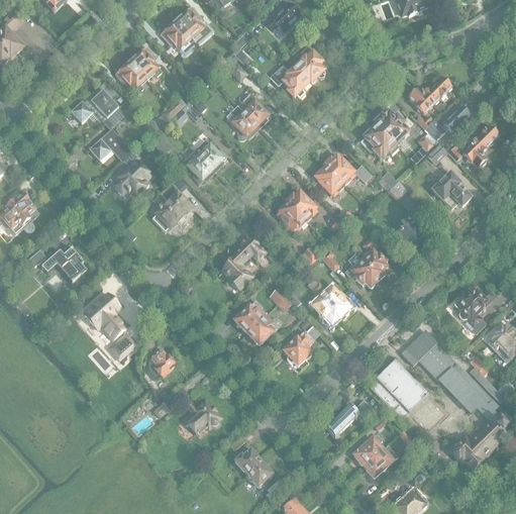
[(43,0),(56,12),(64,3),(63,2),(65,0),(43,0)]
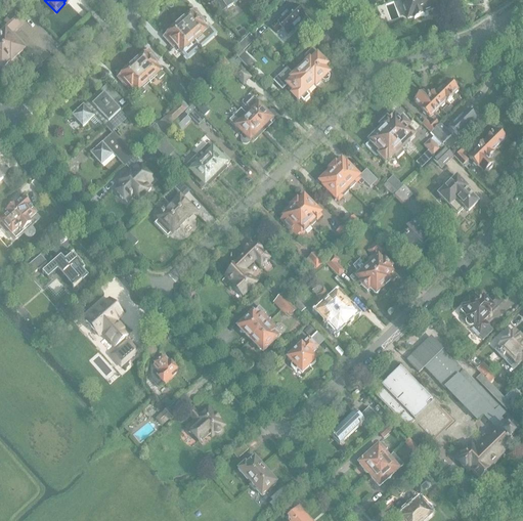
[(214,0),(221,11),(228,5),(229,6),(236,1),(237,0),(214,0)]
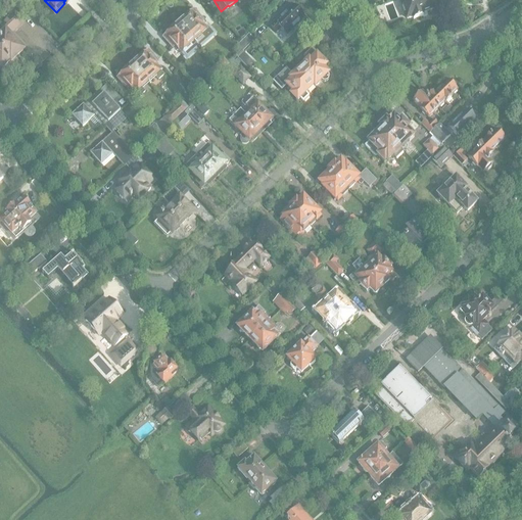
[(437,6),(435,0),(401,0),(408,16),(414,14),(415,17),(424,14),(423,11),(437,6)]
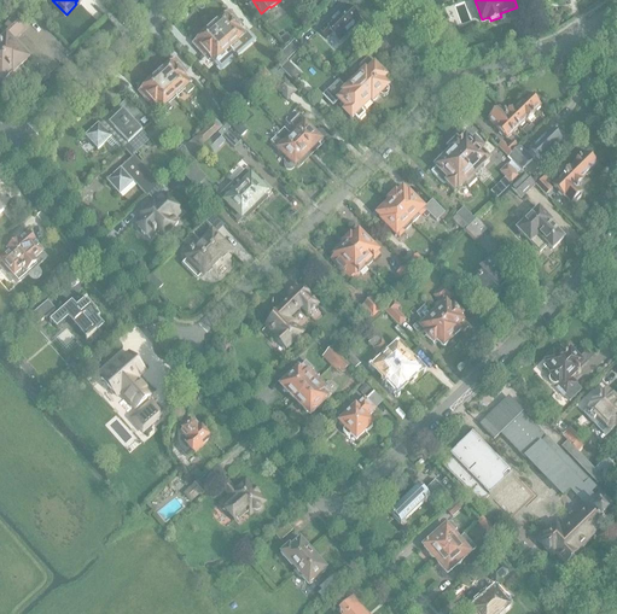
[(353,24),(360,17),(347,4),(321,29),(329,36),(333,31),(341,39),(355,25),(353,24)]
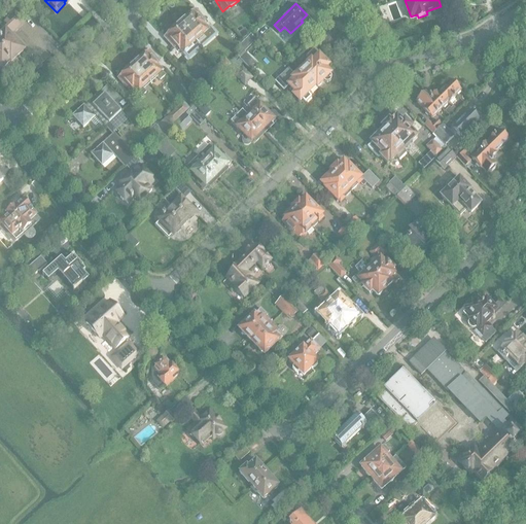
[(185,15),(180,21),(202,45),(202,46),(217,32),(211,26),(209,28),(203,22),(206,20),(197,9),(187,18),(185,15)]
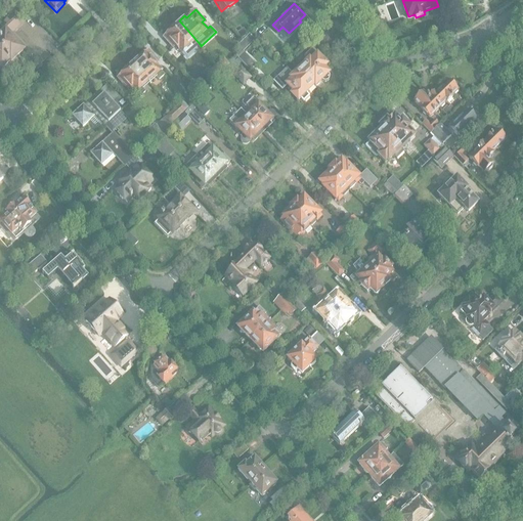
[(6,30),(0,35),(0,63),(2,67),(11,59),(11,60),(25,48),(18,40),(17,41),(10,34),(20,25),(11,15),(0,25),(0,26),(4,31),(5,29),(6,30)]
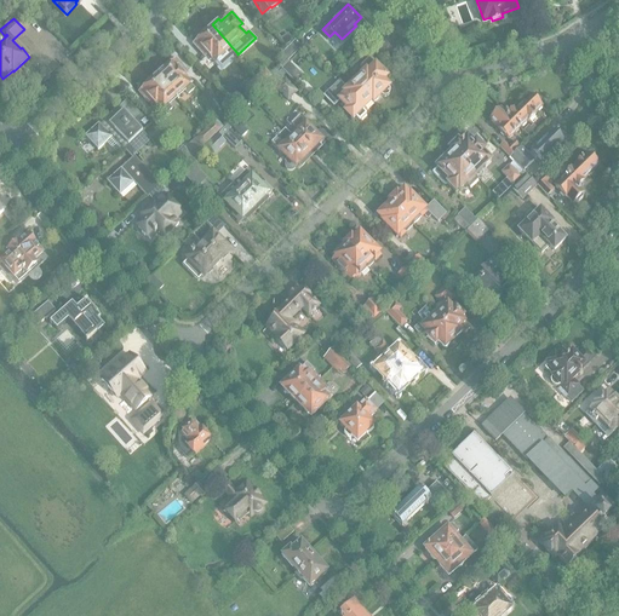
[(206,33),(195,42),(206,55),(208,52),(216,59),(217,59),(223,65),(238,53),(212,24),(204,30),(206,33)]
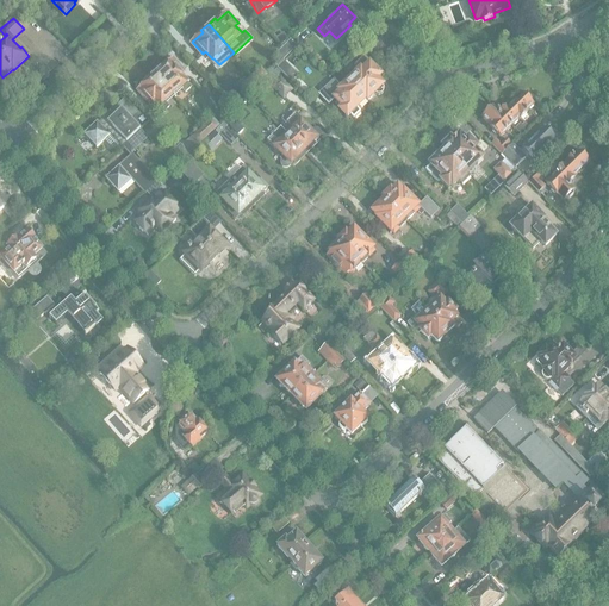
[(290,38),(285,30),(277,36),(281,43),(290,38)]
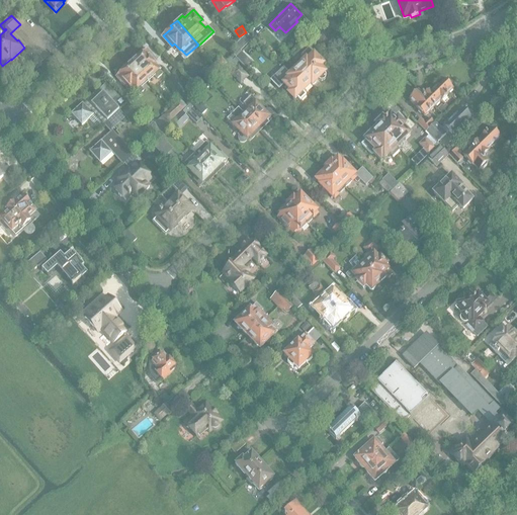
[(244,34),(241,38),(237,43),(236,56),(250,40),(244,34)]
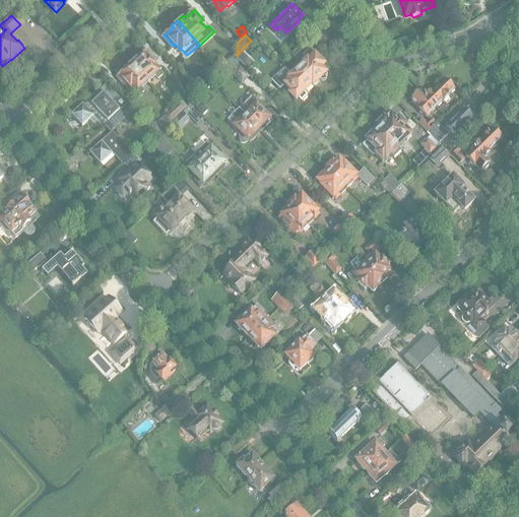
[(298,67),(313,83),(314,84),(321,77),(323,79),(325,78),(327,78),(328,77),(329,76),(329,74),(328,72),(327,71),(328,70),(323,66),(326,63),(316,53),(317,52),(312,47),(304,54),(306,57),(303,60),(305,61),(298,67)]
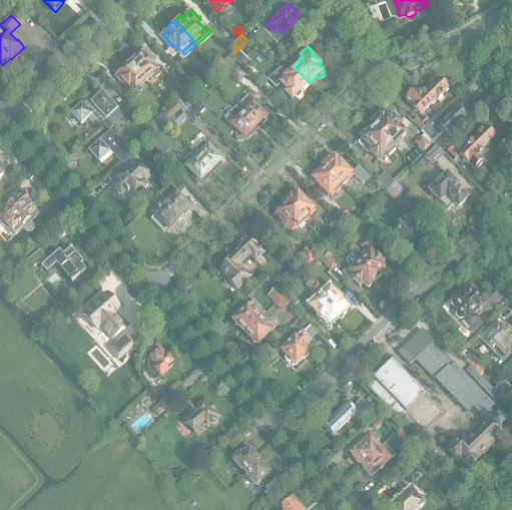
[(156,76),(161,72),(157,68),(158,67),(152,61),(155,58),(146,48),(137,56),(136,54),(129,60),(146,79),(153,72),(156,76)]
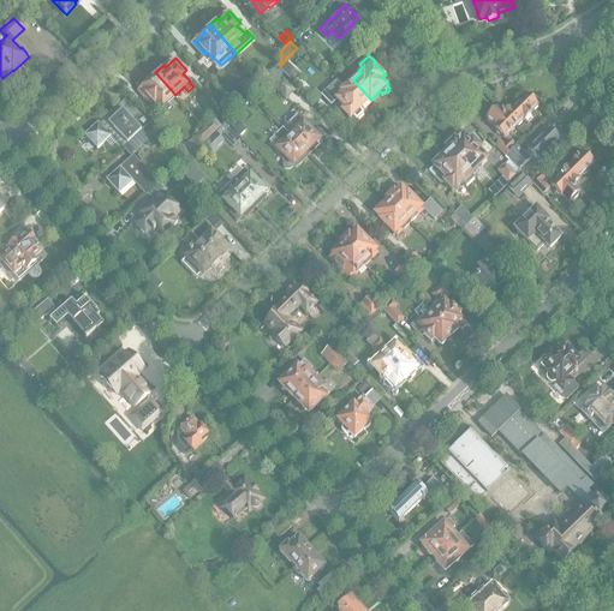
[(287,59),(280,66),(296,81),(303,73),(287,59)]
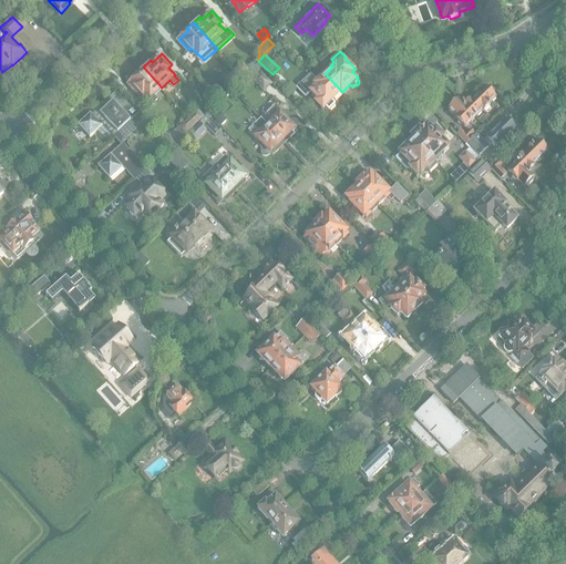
[(240,75),(249,68),(244,62),(235,70),(240,75)]
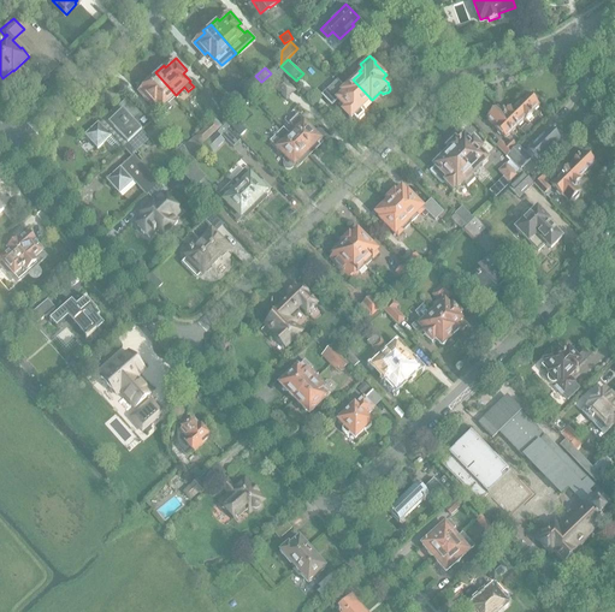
[(279,69),(271,77),(276,82),(284,73),(279,69)]
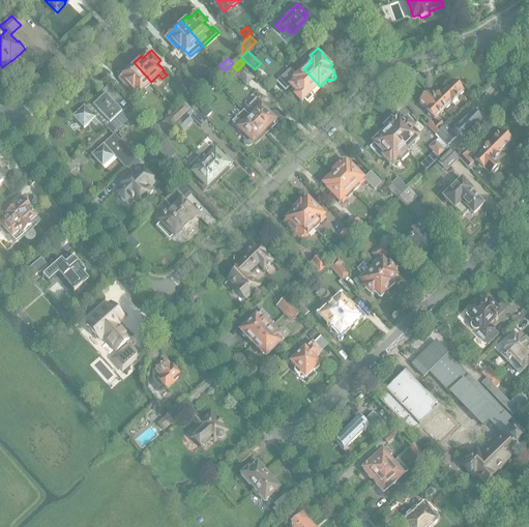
[(144,87),(151,82),(134,62),(127,67),(129,69),(120,78),(129,88),(133,86),(139,92),(143,96),(148,91),(144,87)]
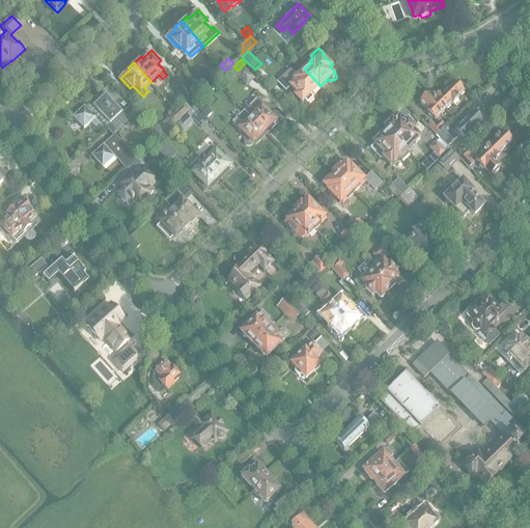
[(218,77),(225,71),(220,65),(213,72),(218,77)]
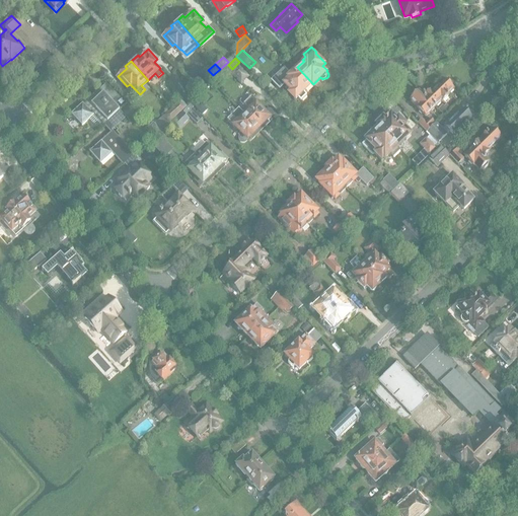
[(312,83),(297,67),(292,73),(285,65),(272,78),(281,87),(285,82),(292,89),(290,92),(296,98),(298,95),(301,98),(307,93),(305,90),(312,83)]
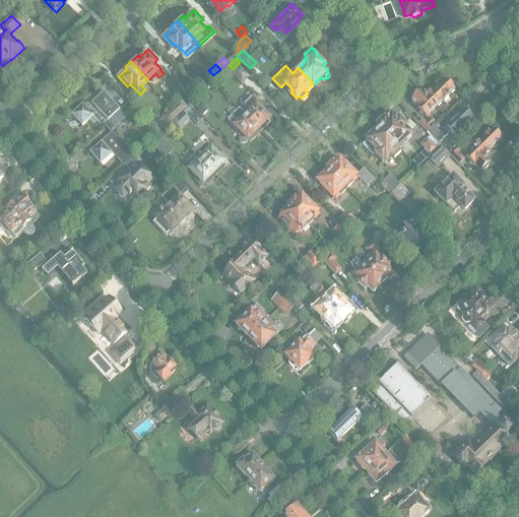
[(234,72),(243,81),(249,75),(240,66),(234,72)]
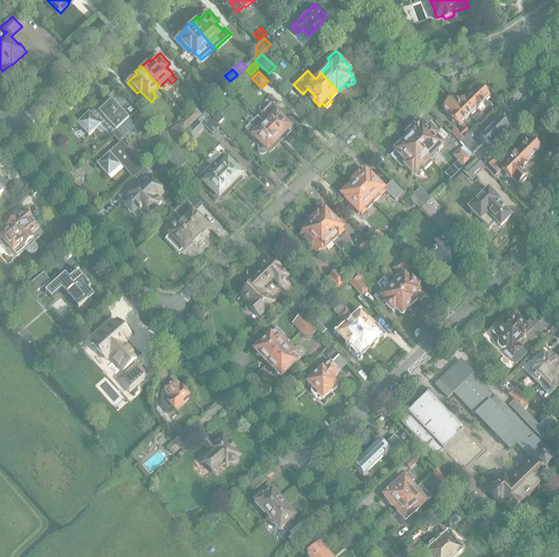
[(472,113),(475,109),(477,106),(478,107),(485,101),(485,100),(491,93),(481,83),(467,99),(465,95),(459,101),(472,113)]
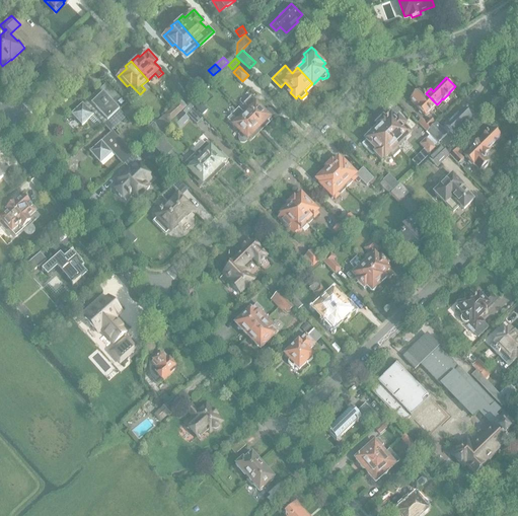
[(118,93),(109,84),(107,82),(85,102),(84,101),(72,113),(83,125),(95,113),(104,124),(120,108),(116,103),(117,101),(119,101),(121,102),(124,99),(119,93),(118,93)]
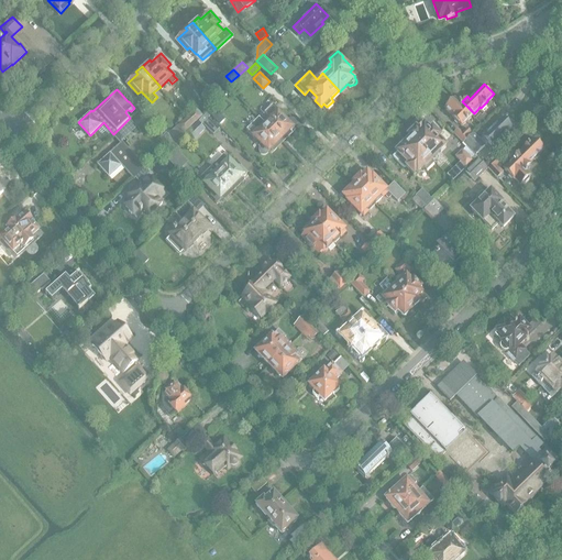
[(474,113),(462,101),(456,96),(445,106),(454,113),(453,114),(463,124),(474,113)]
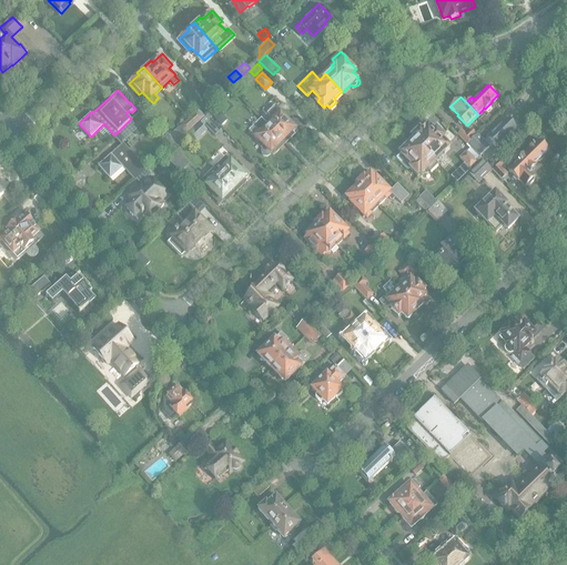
[(276,103),(262,117),(284,139),(289,134),(290,135),(294,132),(293,130),(296,128),(297,127),(299,124),(299,121),(297,119),(294,118),(292,119),(291,118),(289,120),(282,113),(285,111),(276,103)]
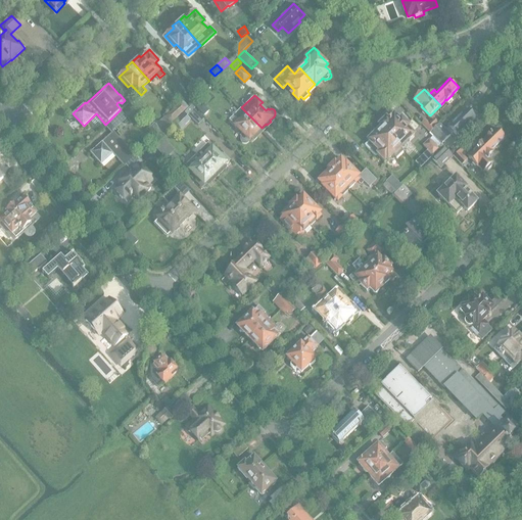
[(179,114),(189,105),(184,100),(174,108),(179,114)]
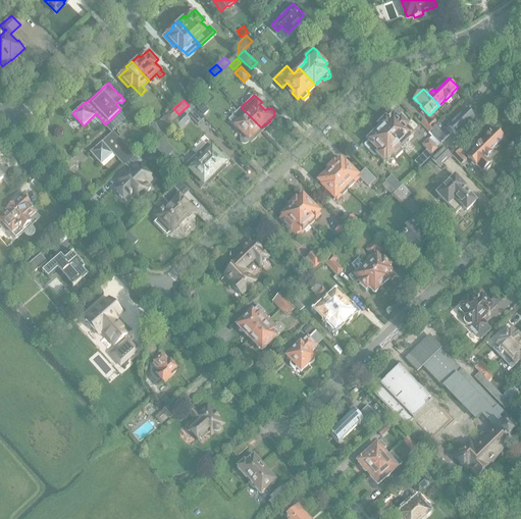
[(206,108),(197,100),(193,103),(202,112),(206,108)]
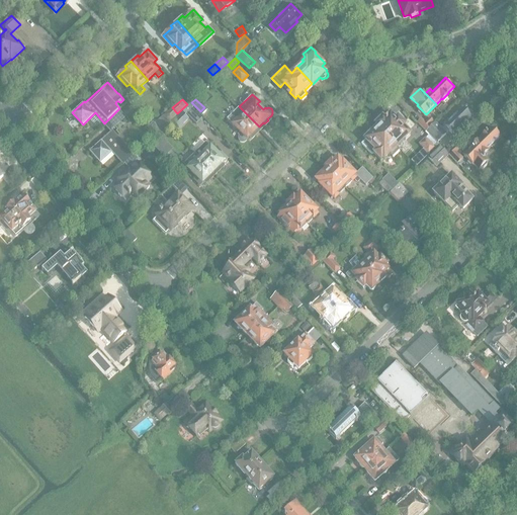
[(442,102),(437,107),(443,112),(450,106),(446,102),(444,104),(442,102)]
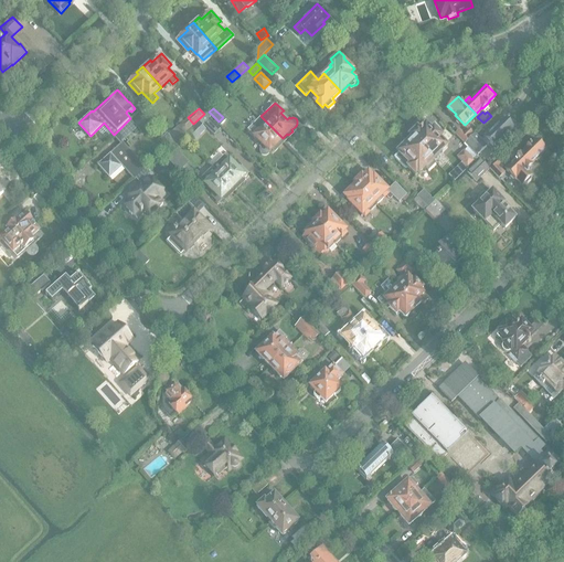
[(222,127),(211,116),(204,123),(215,134),(222,127)]
